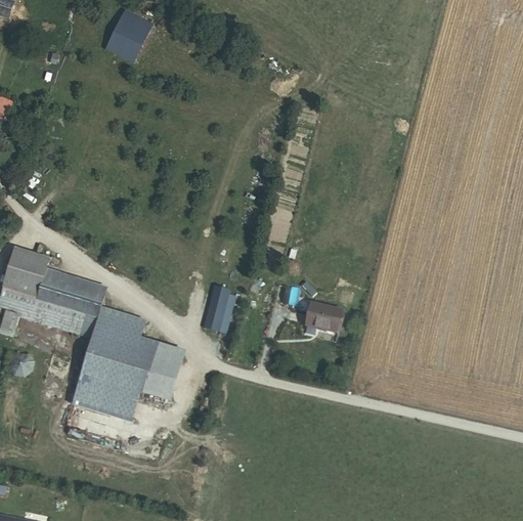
[(0,14),(8,17),(13,1),(10,0),(0,0),(0,14)]
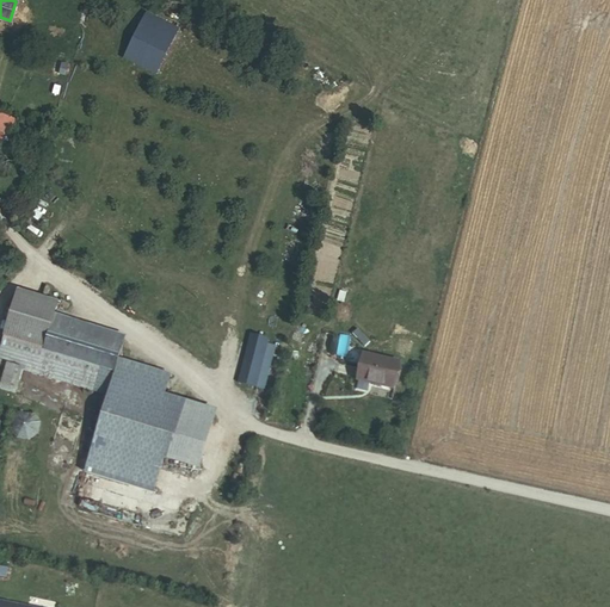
[(42,347),(49,326),(53,313),(56,301),(17,289),(2,335),(42,347)]
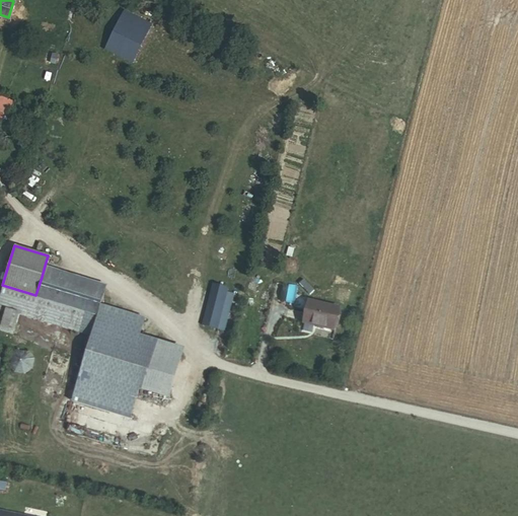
[(102,295),(105,285),(45,266),(42,277),(102,295)]
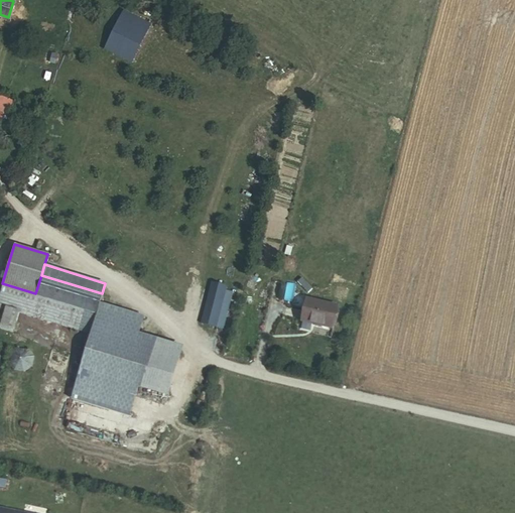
[(19,311),(90,334),(95,316),(100,300),(102,293),(41,275),(35,293),(2,283),(0,290),(0,315),(2,316),(0,324),(0,328),(12,332),(19,311)]
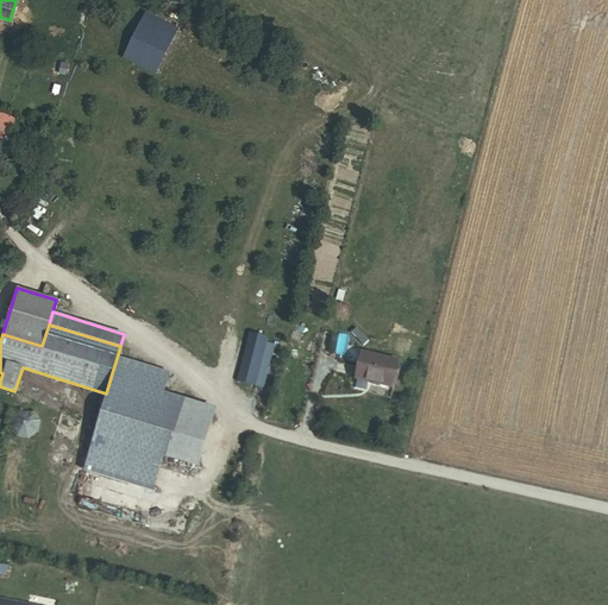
[(236,379),(262,386),(274,344),(267,341),(268,336),(250,332),(236,379)]
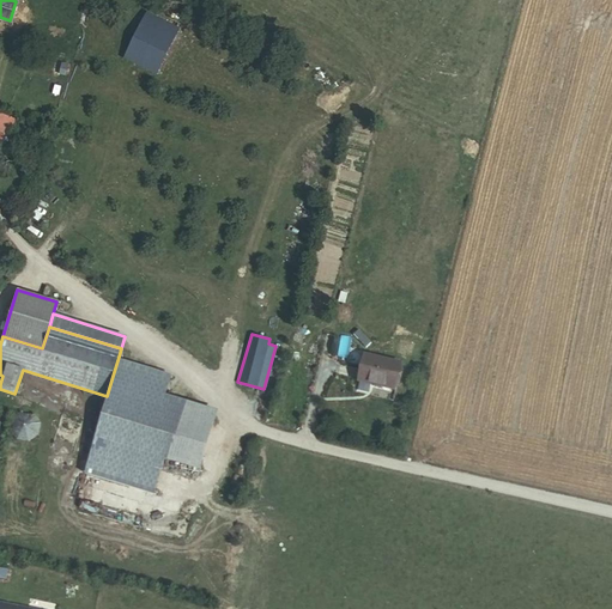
[(357,381),(393,389),(400,361),(363,353),(357,381)]
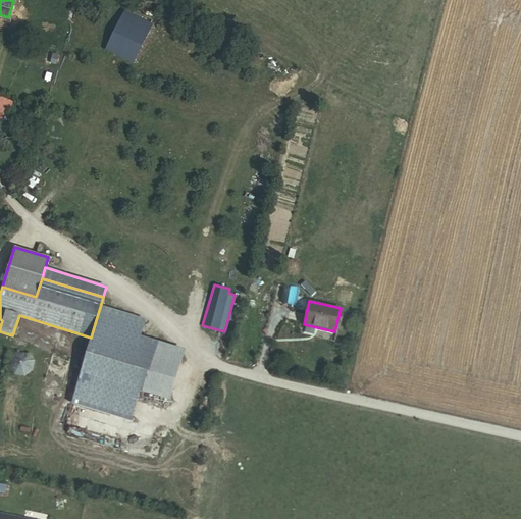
[(146,318),(101,304),(96,320),(91,338),(71,401),(129,419),(139,388),(168,398),(184,348),(141,333),(146,318)]
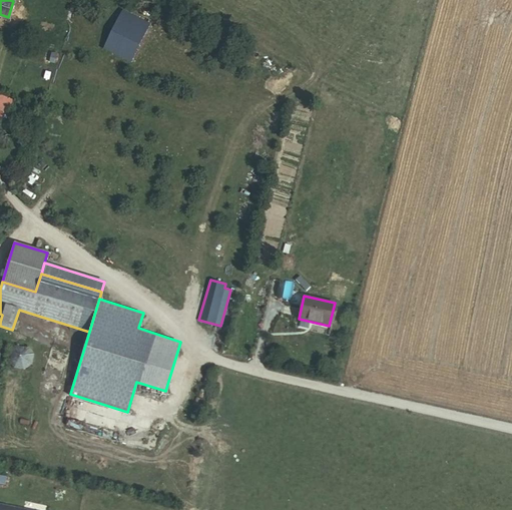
[(23,370),(30,365),(32,353),(27,347),(17,345),(9,350),(7,361),(14,368),(23,370)]
